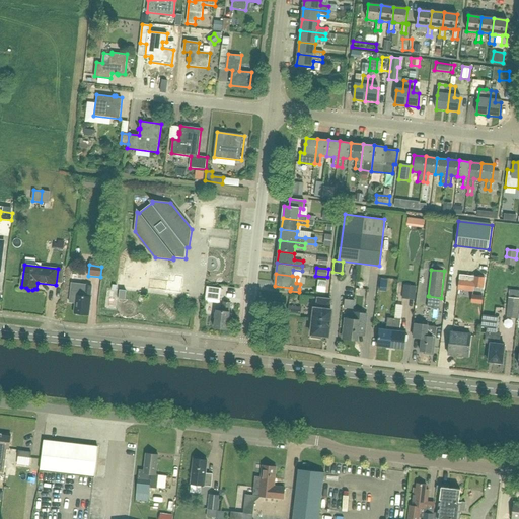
[(460,275),(458,289),(463,289),(465,279),(468,279),(468,276),(460,275)]
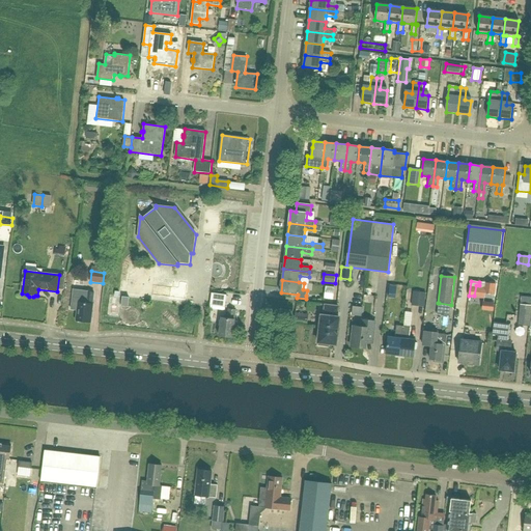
[(485,283),(484,294),(495,295),(496,284),(485,283)]
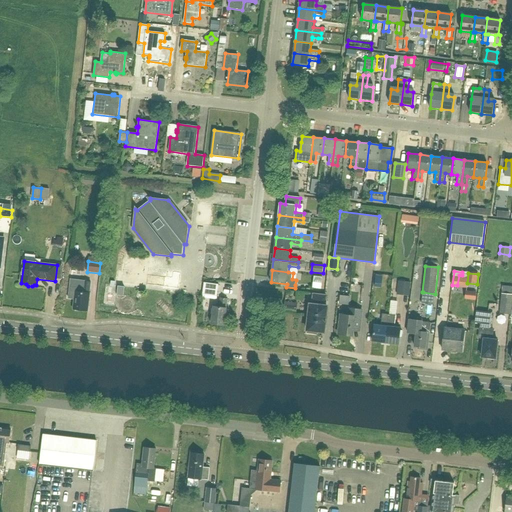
[(322,277),(314,276),(312,287),(320,288),(322,277)]
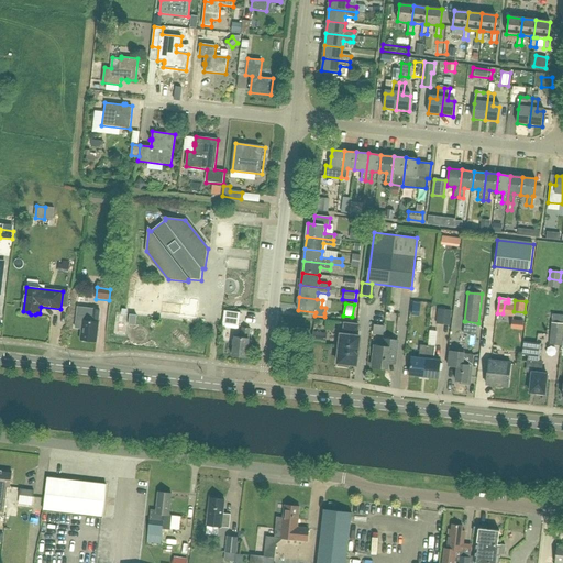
[(435,324),(449,326),(451,311),(438,309),(435,324)]
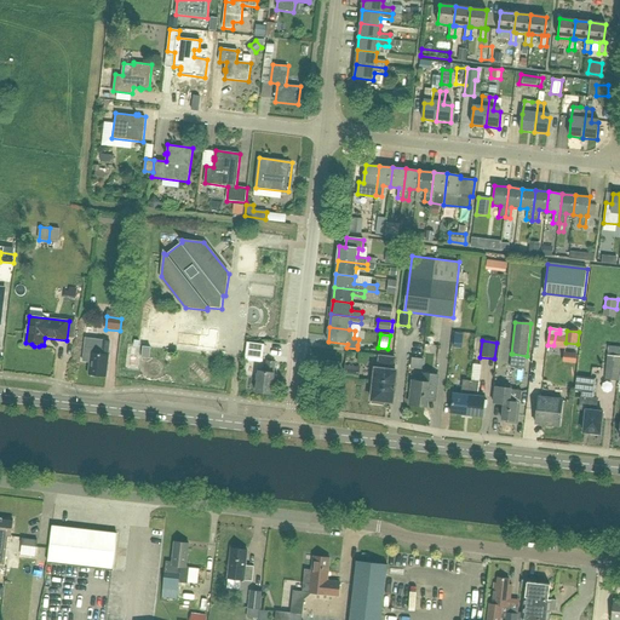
[(85,348),(82,362),(90,362),(89,374),(91,375),(91,377),(97,377),(97,375),(107,377),(109,355),(108,355),(110,342),(102,342),(101,349),(85,348)]
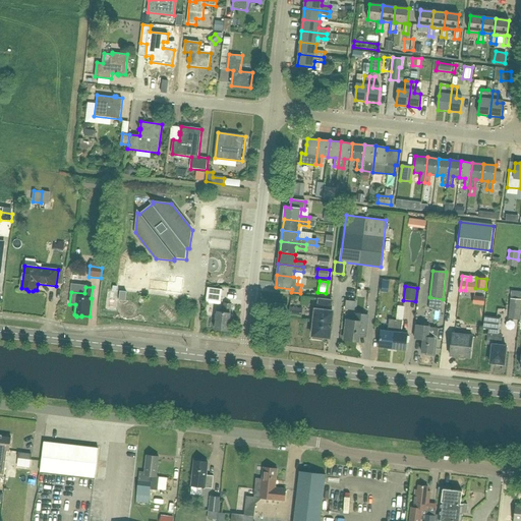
[(209,287),(207,300),(221,301),(223,289),(209,287)]
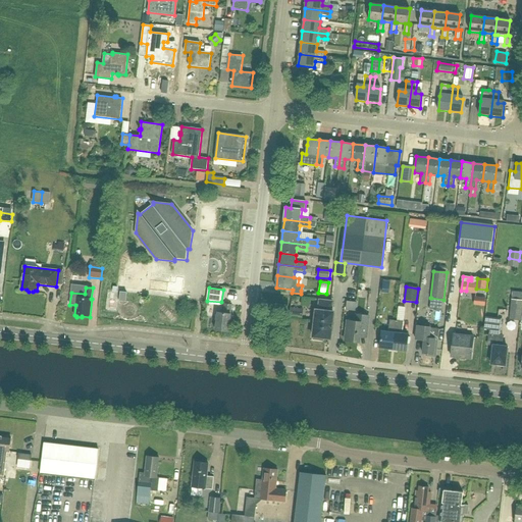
[(485,293),(476,292),(474,305),(483,306),(485,293)]
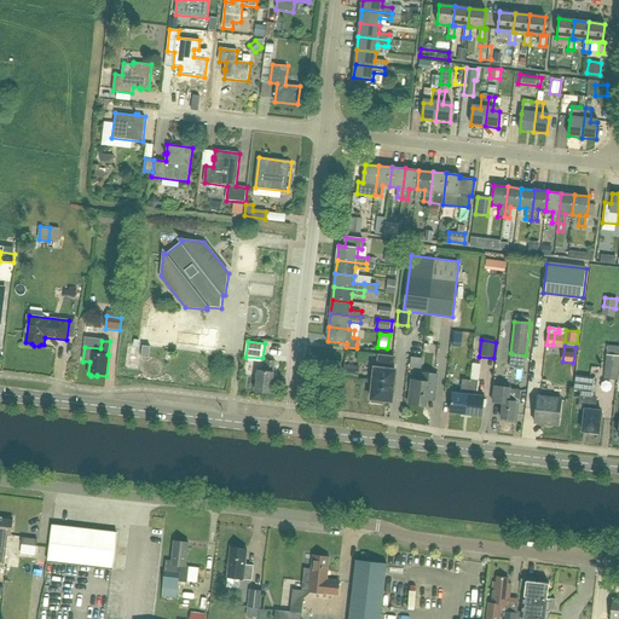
[(618,381),(618,368),(618,356),(606,354),(605,379),(618,381)]
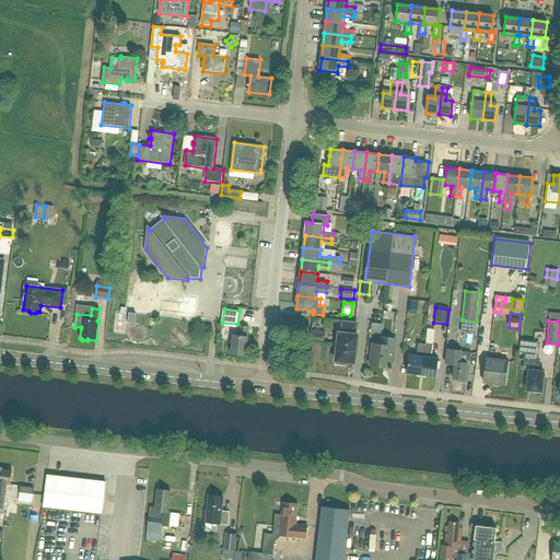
[(356,335),(357,323),(342,322),(341,333),(339,333),(336,361),(337,361),(337,363),(345,364),(346,362),(354,363),(358,335),(356,335)]
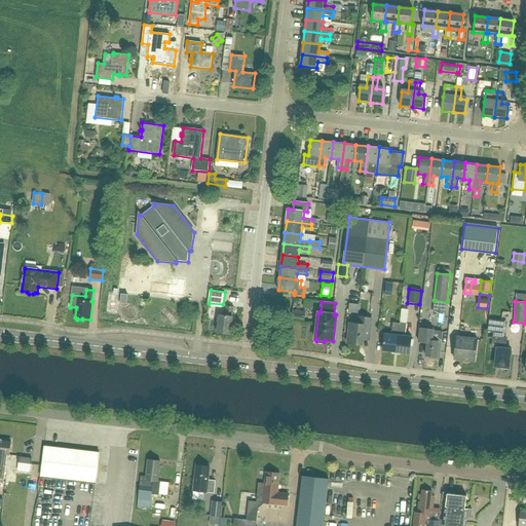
[(232,317),(234,308),(227,307),(226,316),(219,315),(217,333),(231,334),(233,317),(232,317)]
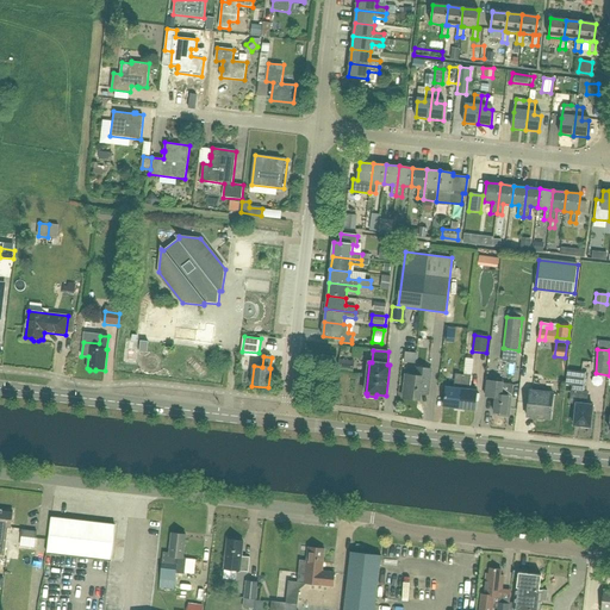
[(340,360),(338,371),(352,372),(353,361),(340,360)]
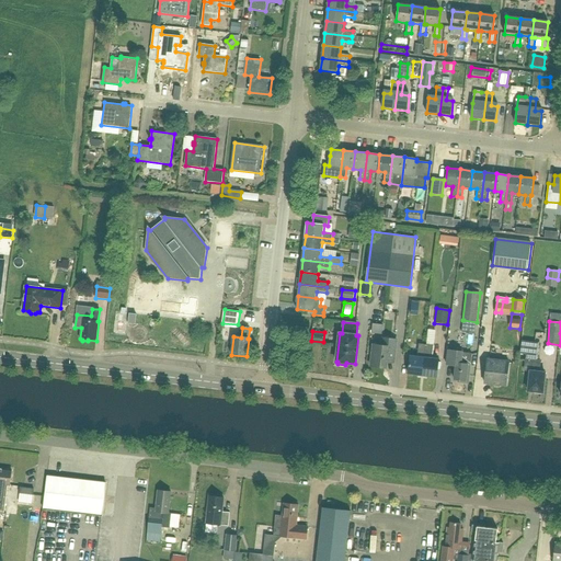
[(386,368),(387,362),(393,363),(395,358),(397,340),(384,338),(382,345),(374,344),(370,366),(386,368)]
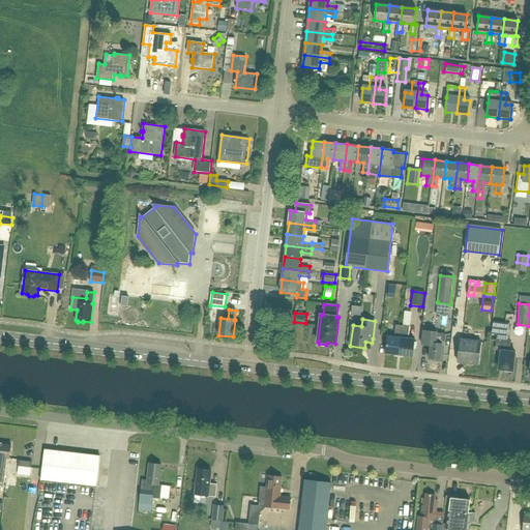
[(399,355),(403,326),(395,325),(393,337),(387,336),(387,340),(385,339),(384,346),(386,346),(385,353),(399,355)]
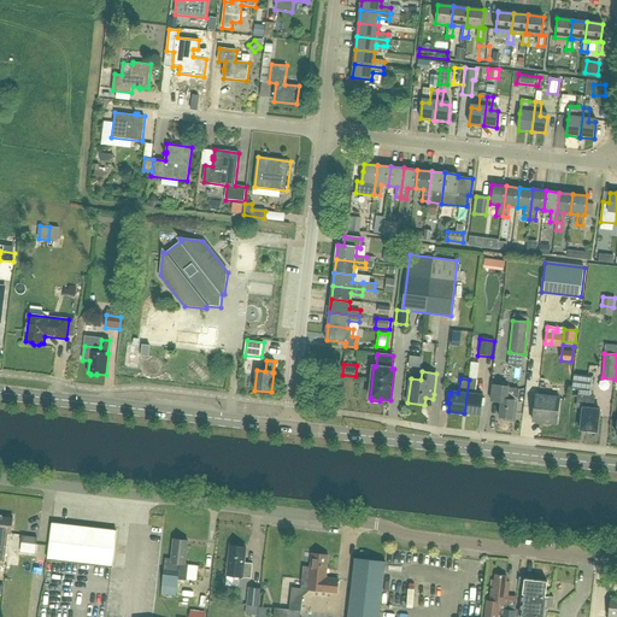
[(469,380),(464,413),(480,415),(481,406),(483,406),(485,399),(482,399),(482,395),(475,395),(477,381),(469,380)]
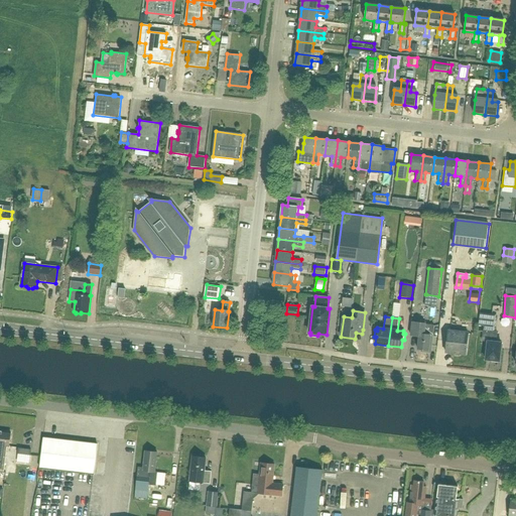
[(417,324),(411,323),(410,334),(416,335),(418,335),(417,349),(421,350),(421,353),(430,354),(432,337),(433,326),(432,325),(430,325),(425,325),(425,324),(421,323),(421,324),(417,324)]
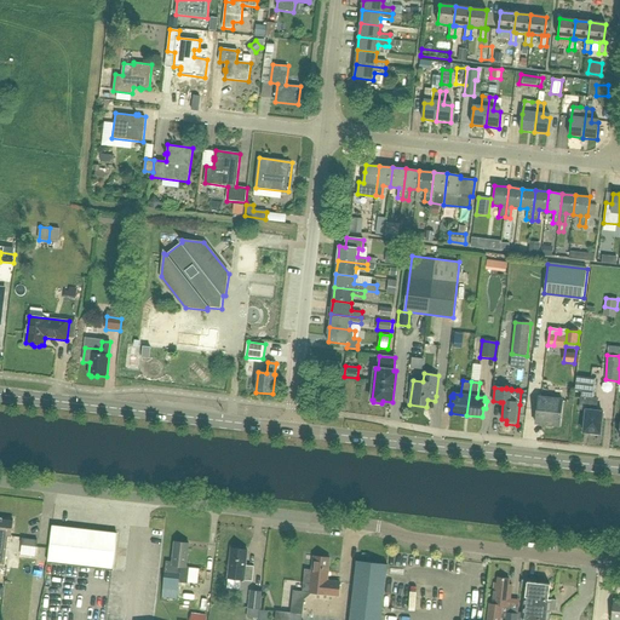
[(561,418),(562,400),(539,397),(535,423),(557,425),(558,417),(561,418)]
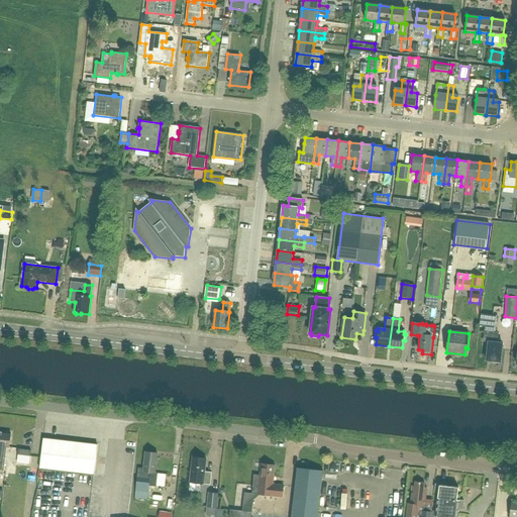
[(497,342),(498,333),(484,331),(483,339),(488,339),(486,348),(488,348),(487,360),(500,362),(502,343),(497,342)]
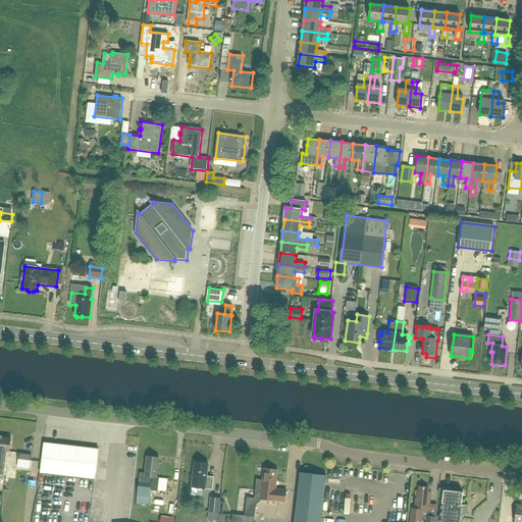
[(0,436),(0,475),(3,476),(4,468),(5,468),(7,452),(9,452),(11,437),(0,436)]
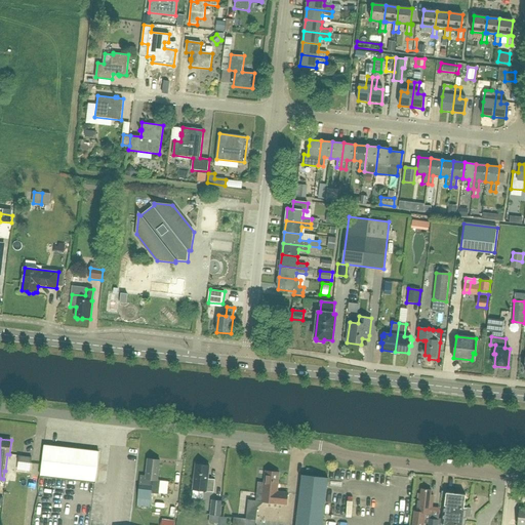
[(95,481),(99,449),(44,443),(40,475),(95,481)]
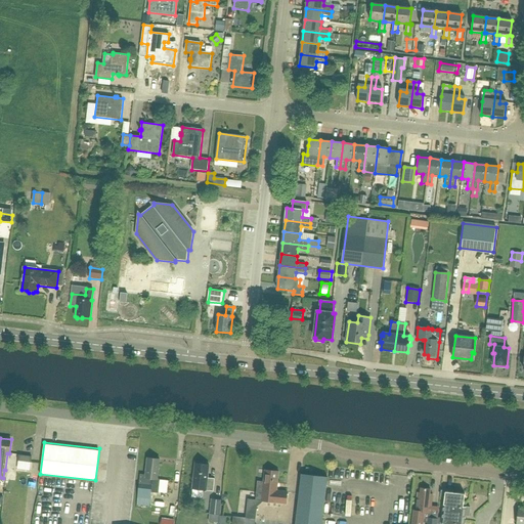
[(150,492),(158,493),(160,480),(157,480),(160,460),(147,459),(145,475),(140,474),(137,503),(149,505),(150,499),(150,492)]
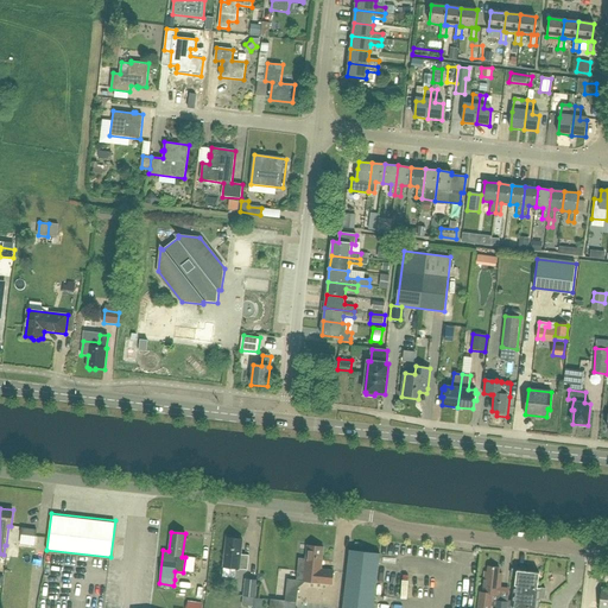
[(247,570),(249,556),(241,555),(242,539),(227,538),(223,568),(247,570)]
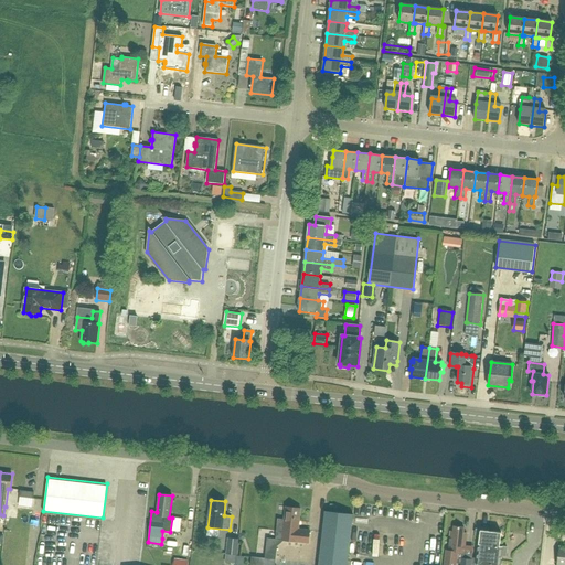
[(285,520),(277,519),(275,540),(308,543),(310,531),(298,530),(301,509),(288,507),(287,510),(286,509),(285,520)]
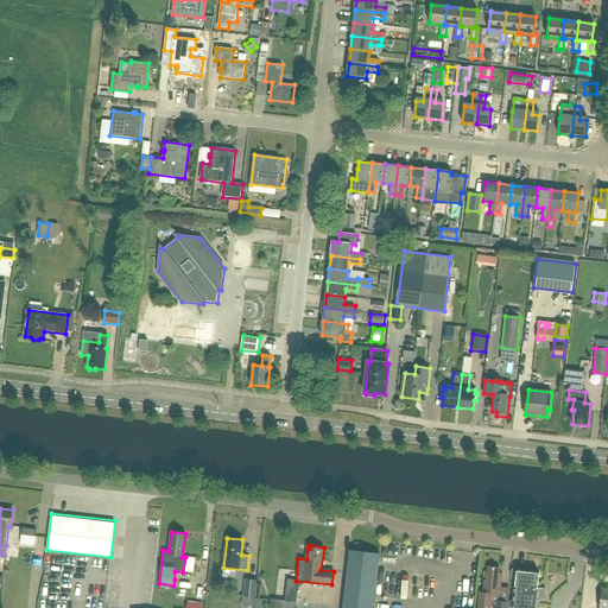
[(374,607),(380,555),(349,551),(342,607),(296,607),(297,603),(272,601),(270,607),(374,607)]
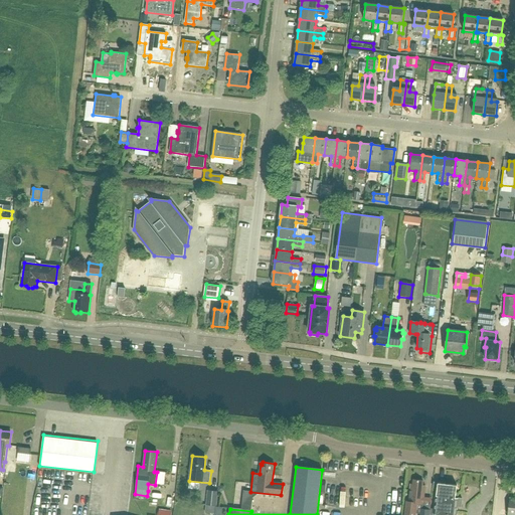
[(422,487),(423,482),(413,481),(413,485),(410,485),(408,503),(406,502),(404,514),(415,514),(417,504),(423,505),(425,487),(422,487)]
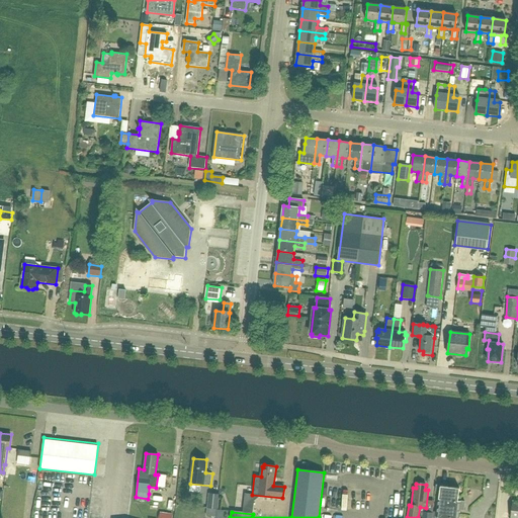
[(436,517),(433,517),(432,517),(459,517),(460,516),(458,515),(459,510),(463,510),(464,502),(457,501),(459,490),(440,487),(436,517)]
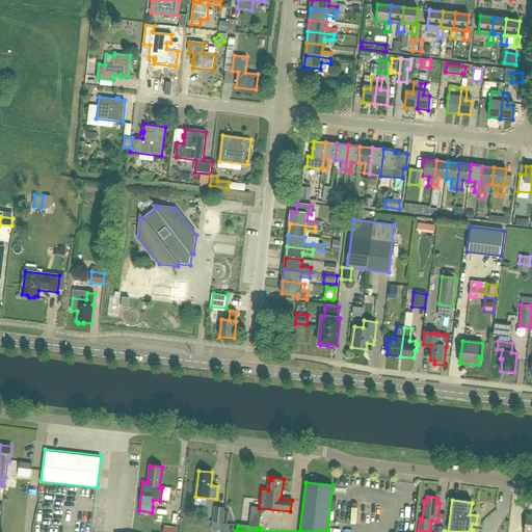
[(225,508),(214,507),(213,522),(219,523),(222,523),(223,523),(225,508)]
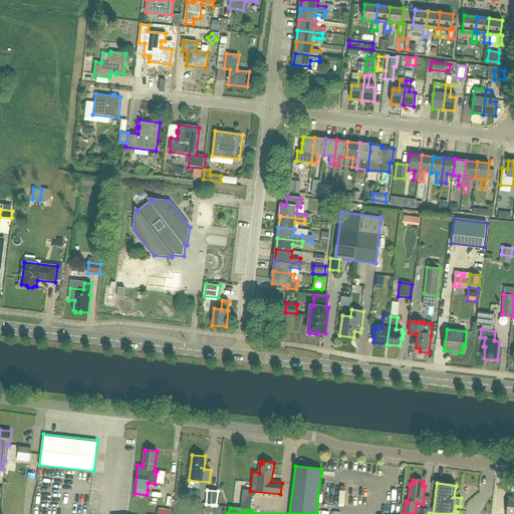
[(215,505),(212,505),(206,504),(205,512),(214,513),(215,506),(215,505)]
